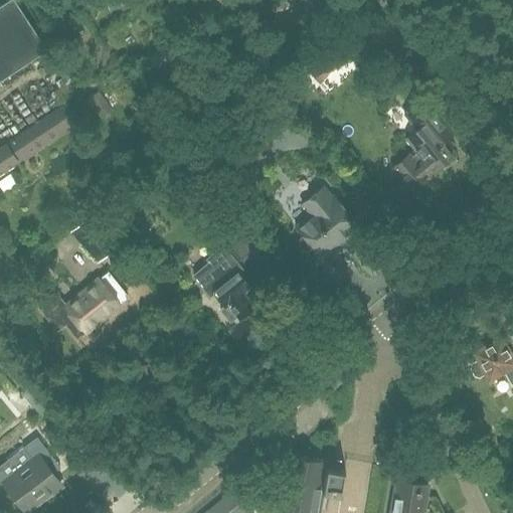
[(15,0),(7,0),(0,5),(0,80),(48,48),(15,0)]
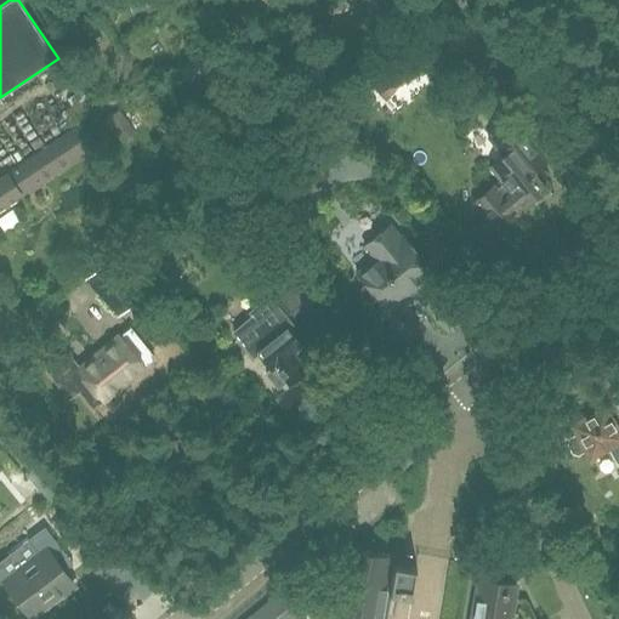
[(129,0),(136,15),(166,3),(164,0),(129,0)]
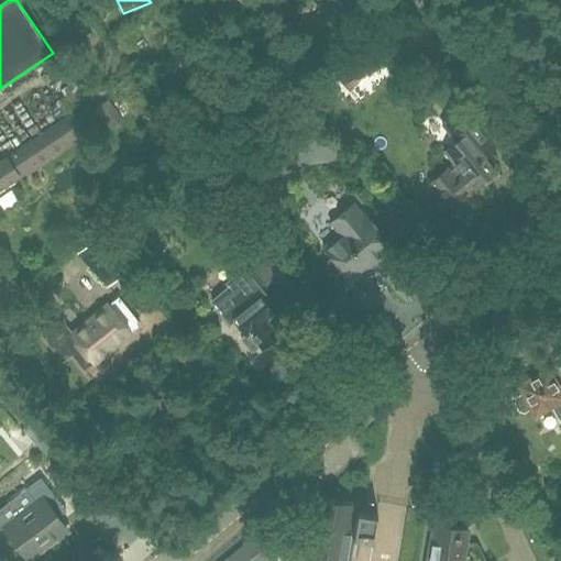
[(331,0),(343,13),(360,0),(331,0)]
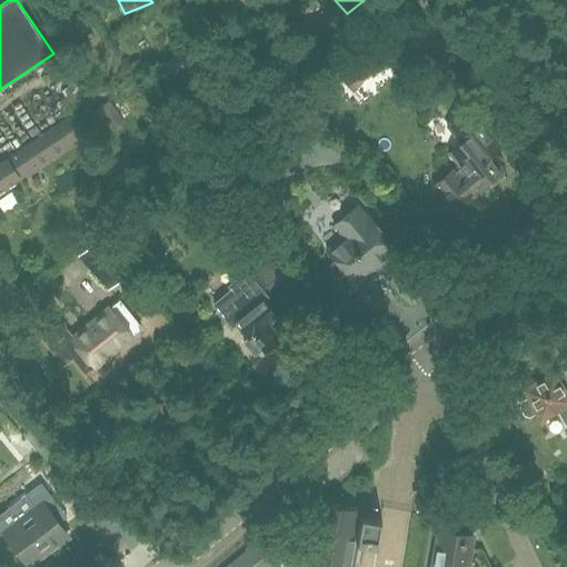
[(354,95),(390,63),(374,45),(337,75),(354,95)]
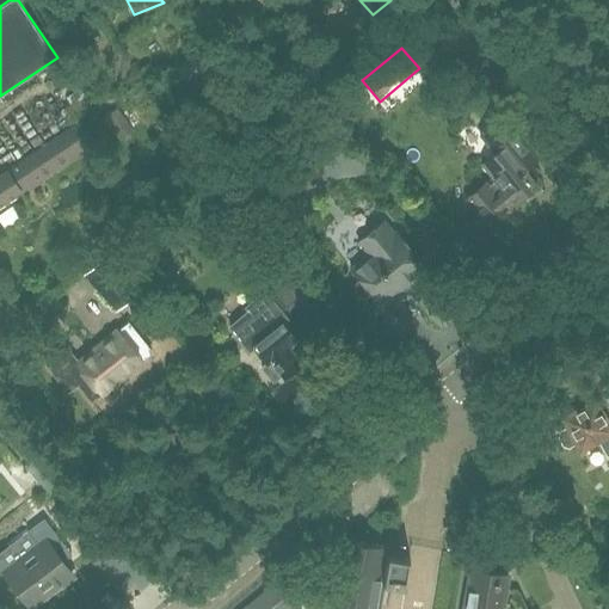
[(0,207),(23,194),(97,145),(82,122),(8,171),(0,176),(0,207)]
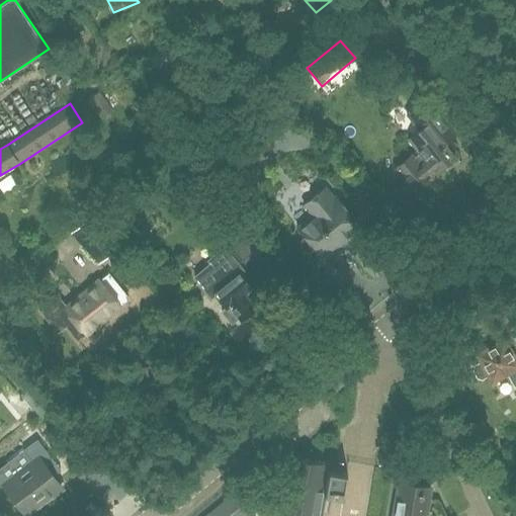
[(431,175),(436,172),(437,173),(459,155),(441,133),(450,125),(432,103),(418,115),(427,125),(410,140),(421,154),(416,158),(414,155),(396,169),(404,180),(399,184),(409,197),(433,178),(431,175)]
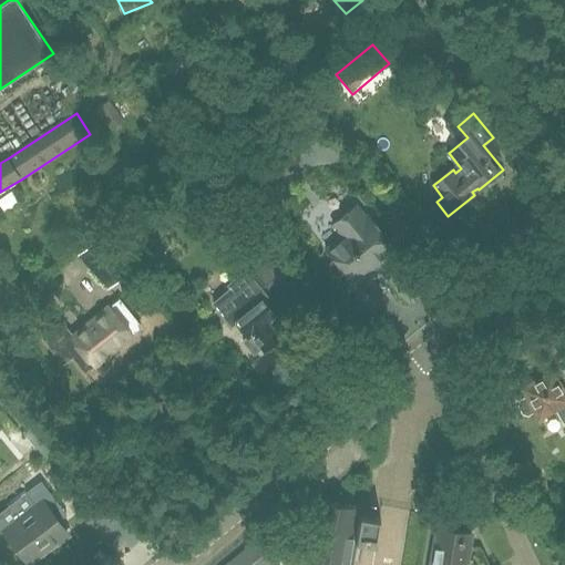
[(367,217),(358,206),(335,225),(343,236),(327,249),(355,284),(397,250),(368,216),(367,217)]
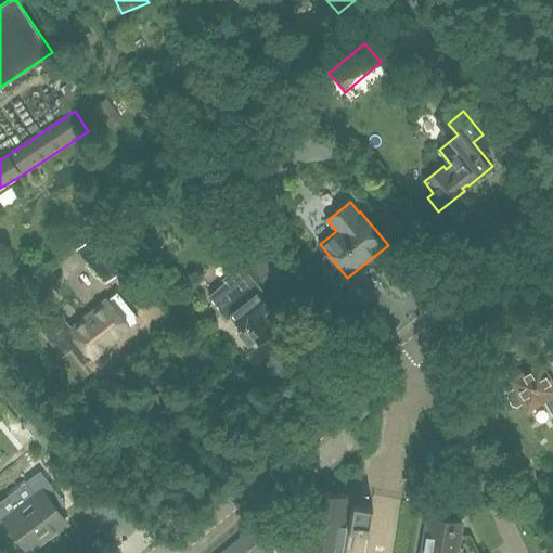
[(239,254),(267,288),(285,273),(270,255),(268,257),(255,241),(239,254)]
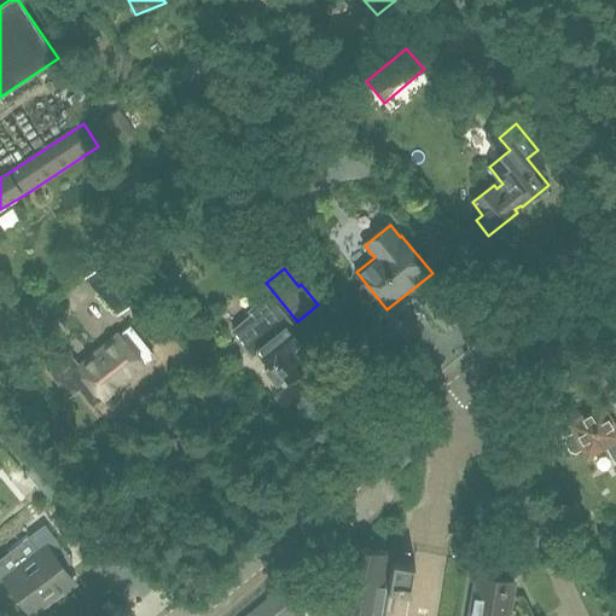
[(99,295),(118,318),(140,300),(120,277),(99,295)]
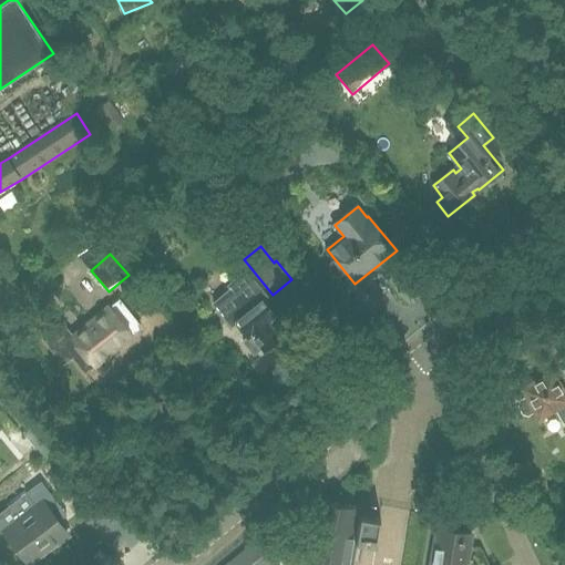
[(233,328),(238,324),(249,337),(244,341),(255,355),(263,348),(265,351),(281,337),(279,336),(287,330),(276,318),(277,317),(264,302),(270,298),(247,270),(228,286),(230,290),(214,305),(233,328)]
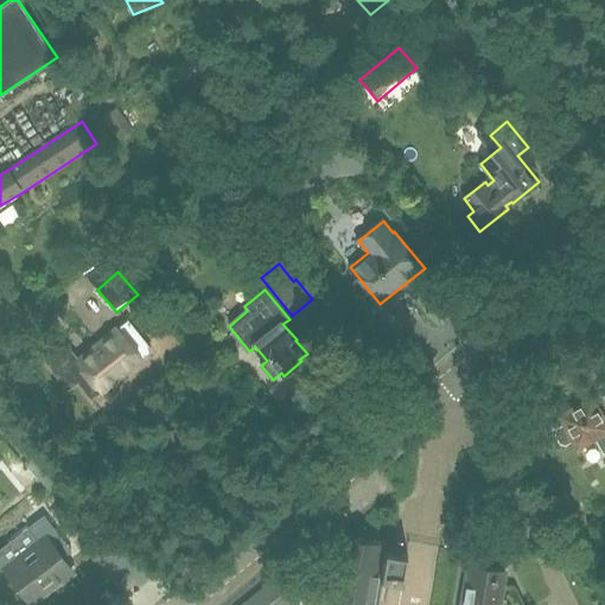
[(67,343),(45,361),(69,390),(78,383),(93,400),(152,351),(128,322),(101,344),(109,355),(99,363),(90,352),(81,360),(67,343)]
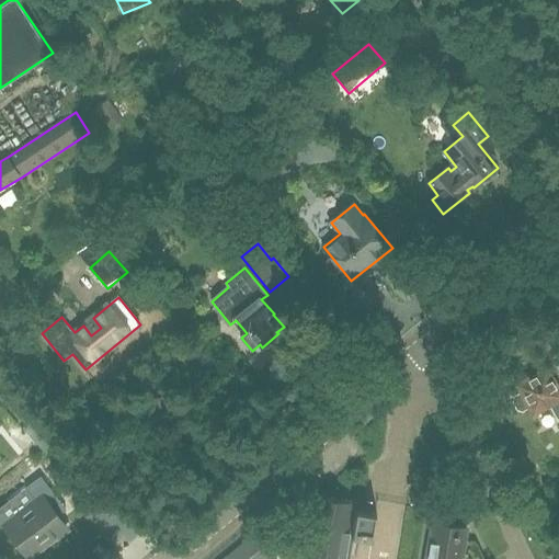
[(558,397),(544,372),(529,379),(525,378),(522,380),(521,384),(516,387),(521,394),(512,399),(512,403),(515,410),(520,412),(528,408),(532,413),(547,405),(556,420),(558,419),(558,397)]
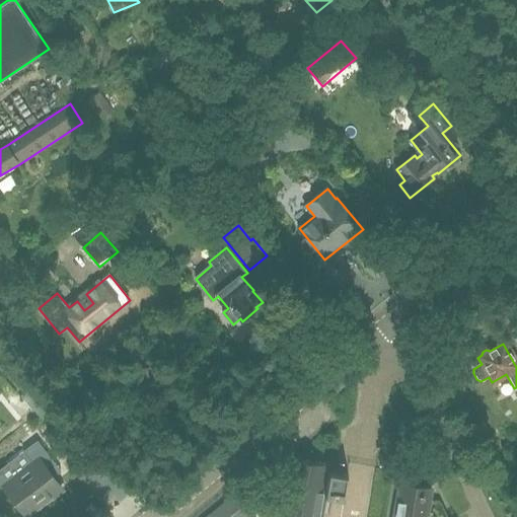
[(39,460),(4,486),(27,516),(29,516),(63,491),(48,470),(56,464),(44,448),(34,455),(39,460)]
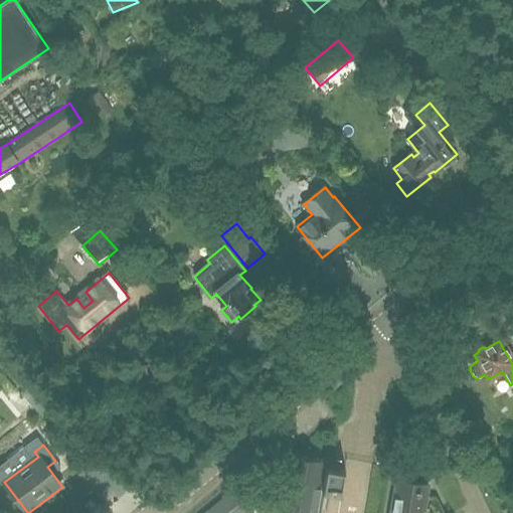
[(288,455),(277,512),(318,512),(323,491),(342,495),(346,471),(323,467),(324,461),(288,455)]
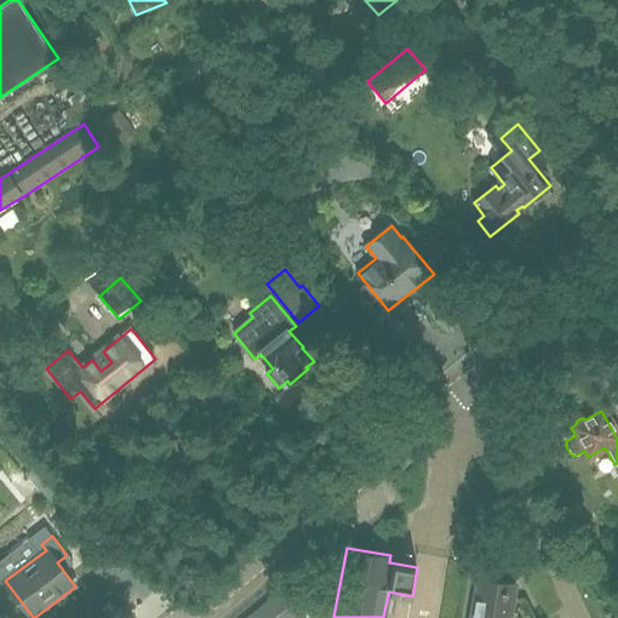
[(299,617),(327,595),(307,571),(250,617),(299,617)]
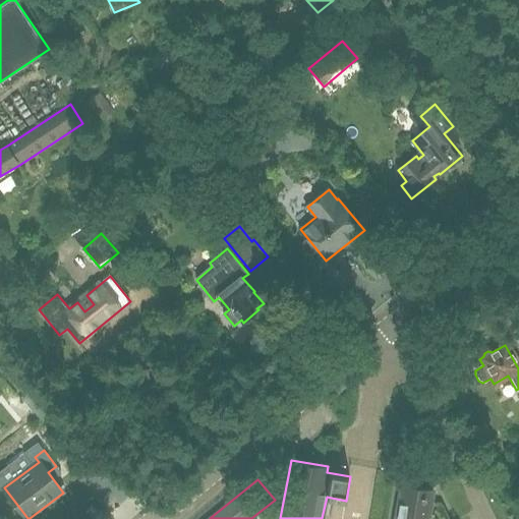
[(430,518),(437,491),(406,485),(400,518),(430,518)]
